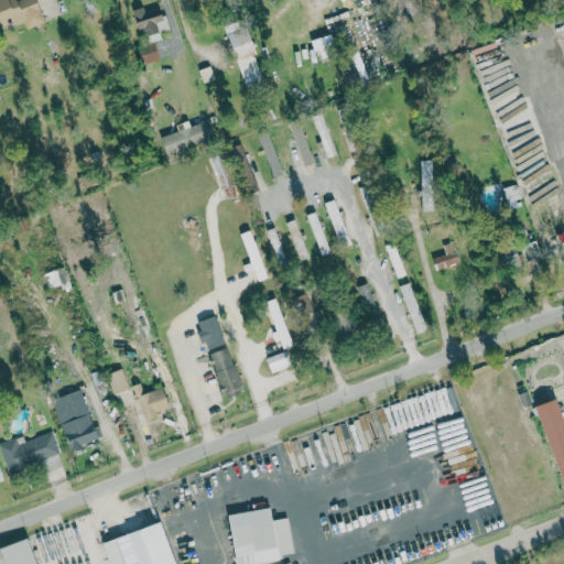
[(0,0),(0,26),(25,20),(28,28),(44,23),(38,0),(0,0)]
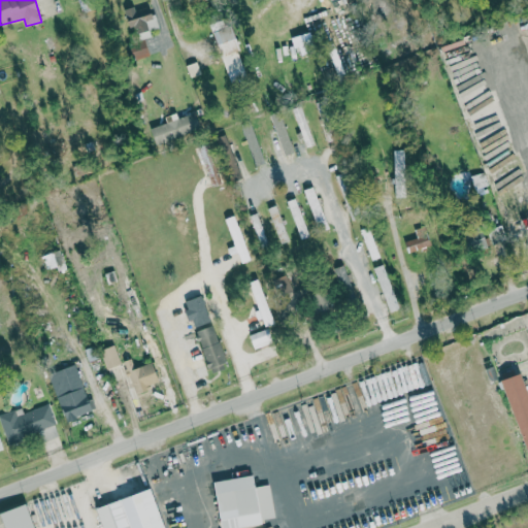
[(124,8),(130,29),(134,28),(137,40),(152,35),(151,30),(158,28),(152,6),(136,10),(135,6),(124,8)]
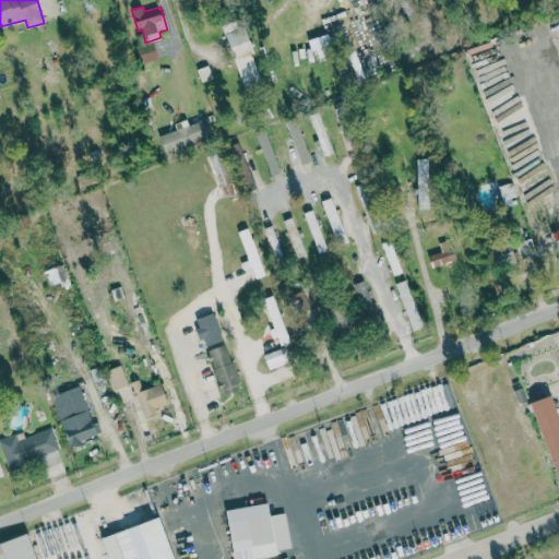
[(261,82),(246,19),(226,23),(241,86),(261,82)]
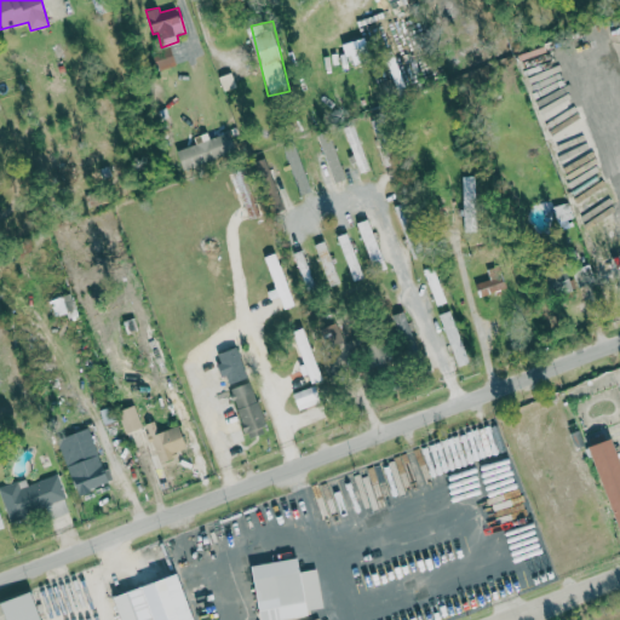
[(160,69),(176,64),(171,46),(154,51),(160,69)]
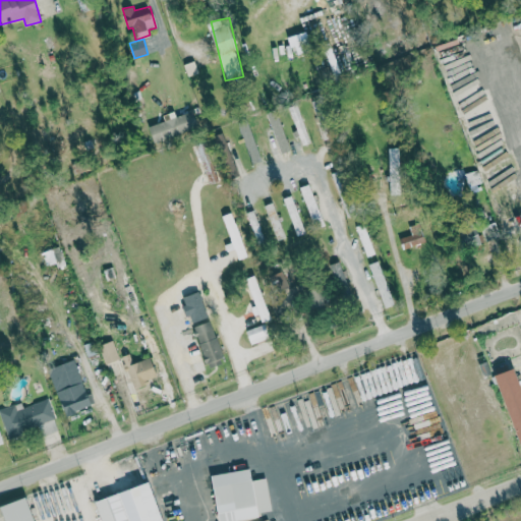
[(288,108),(304,146),(311,141),(296,105),(288,108)]
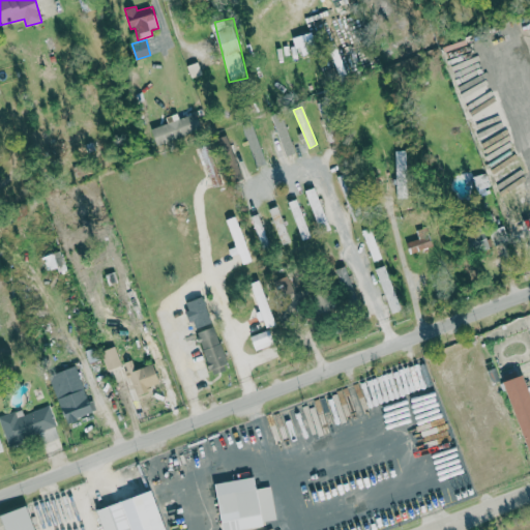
[(151,127),(157,145),(202,130),(197,113),(151,127)]
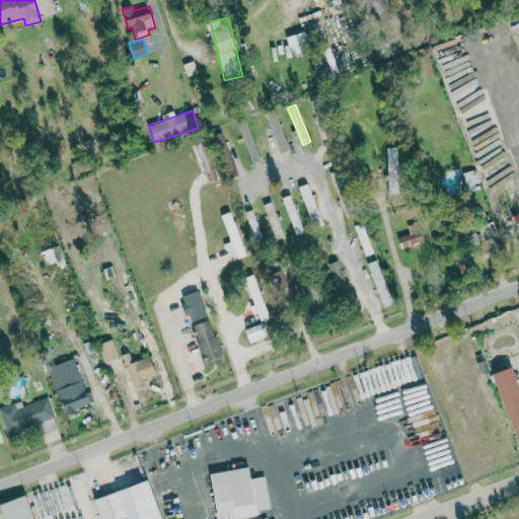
[(399,148),(388,147),(387,187),(398,188),(399,148)]
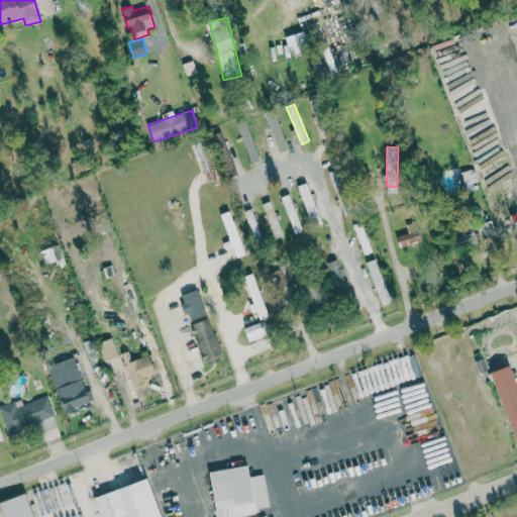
[(342,177),(341,169),(329,171),(332,186),(339,185),(338,178),(342,177)]
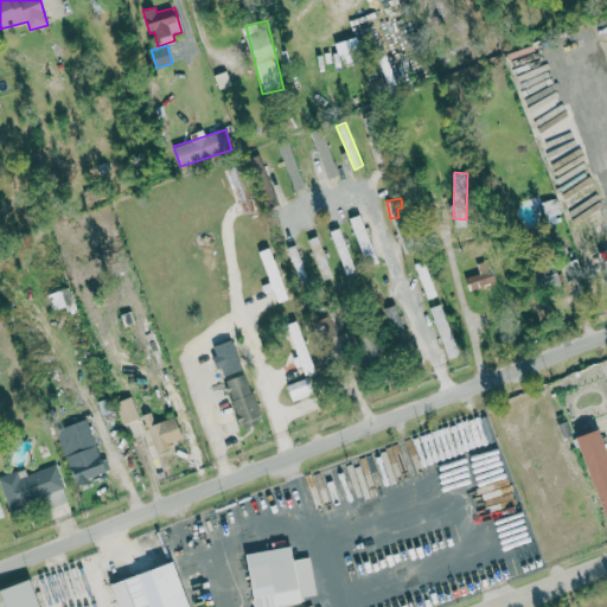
[(543,202),(547,217),(562,213),(558,198),(543,202)]
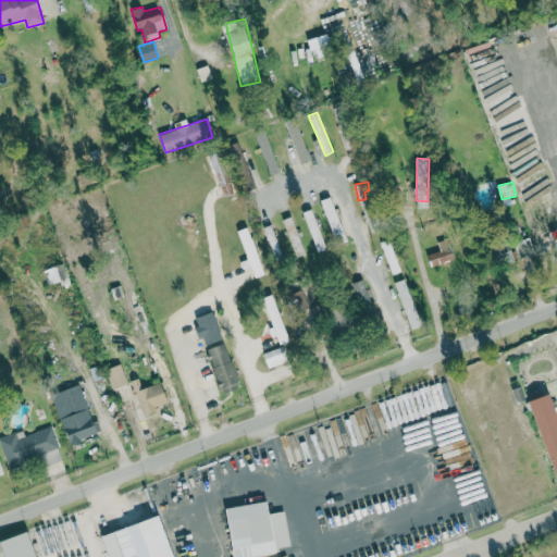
[(344,234),(331,197),(321,201),(334,237),(344,234)]
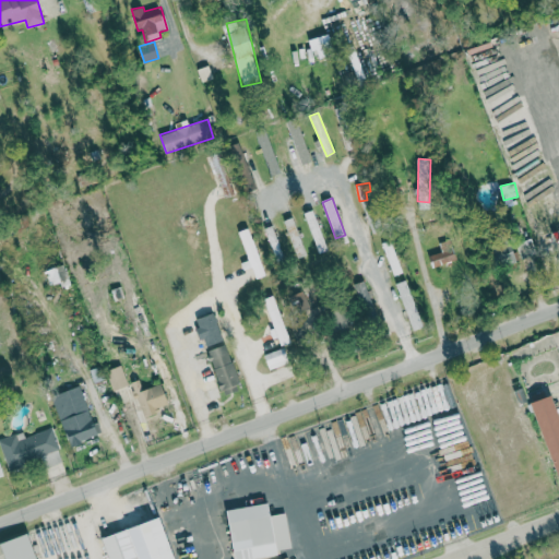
[(304,213),(318,253),(326,250),(312,210),(304,213)]
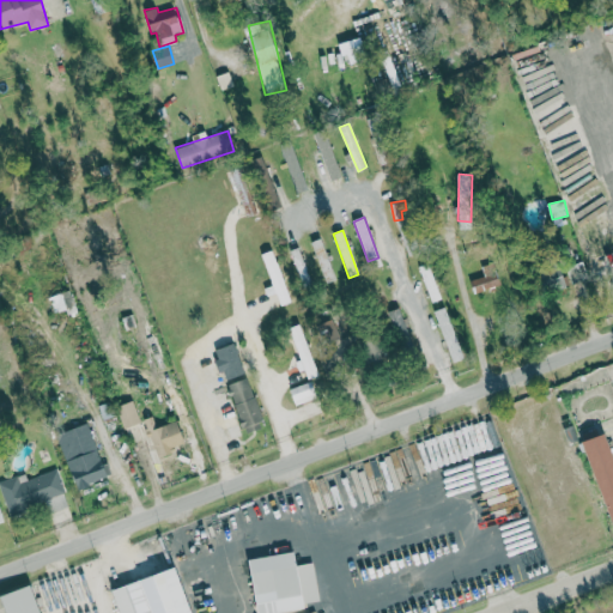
[(412,235),(402,238),(407,250),(417,247),(412,235)]
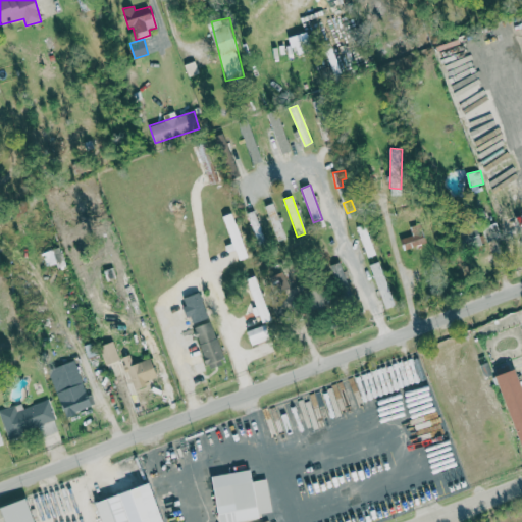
[(266,205),(276,241),(284,239),(274,203),(266,205)]
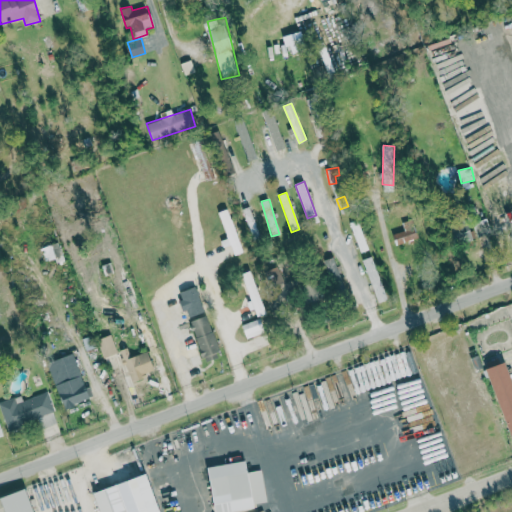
[(230,242),(235,256),(244,252),(228,208),(219,212),(229,242),(230,242)]
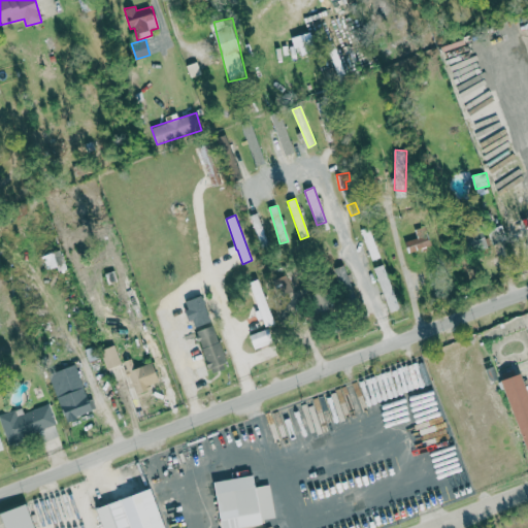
[(405,241),(408,253),(432,245),(427,226),(415,229),(417,238),(405,241)]
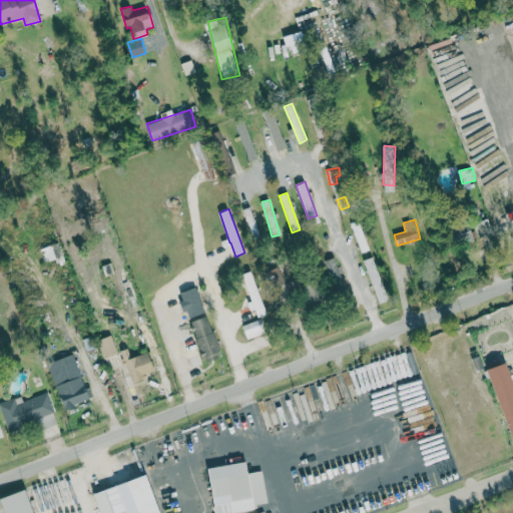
[(350,224),(363,253),(371,249),(359,220),(350,224)]
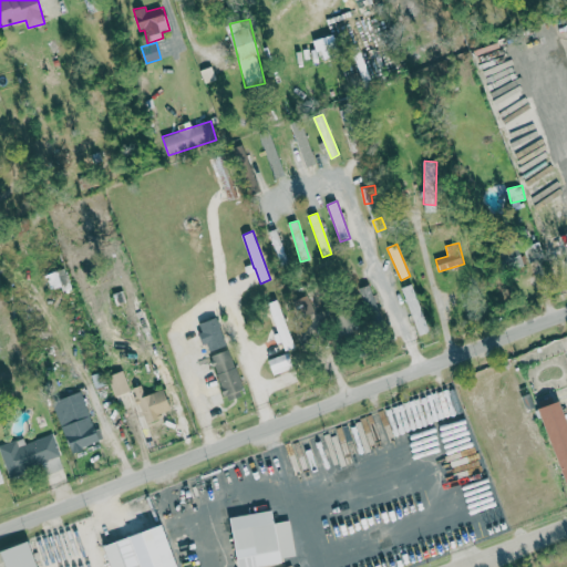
[(526,265),(521,247),(503,253),(507,270),(526,265)]
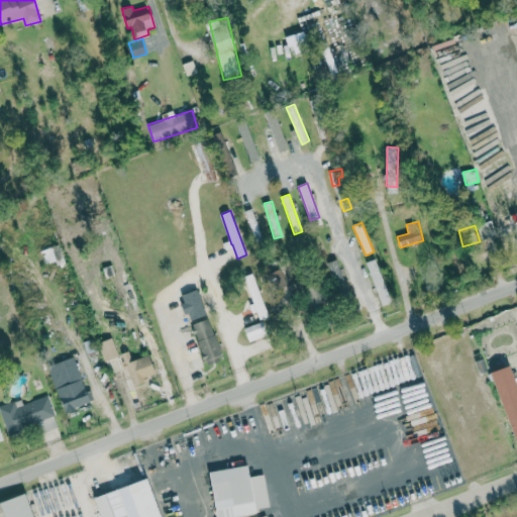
[(382,306),(392,302),(376,259),(367,263),(382,306)]
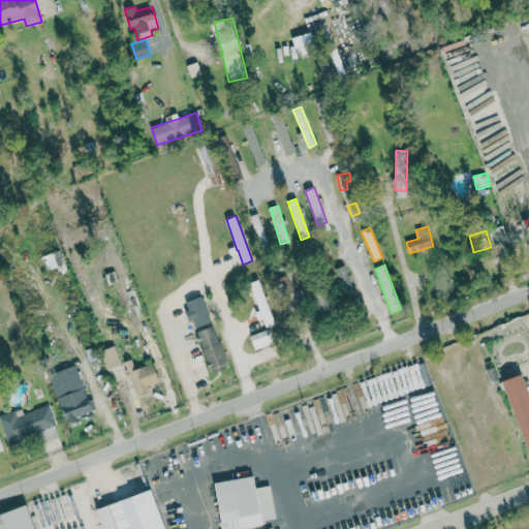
[(271,282),(282,302),(288,298),(292,305),(302,299),(287,274),(271,282)]
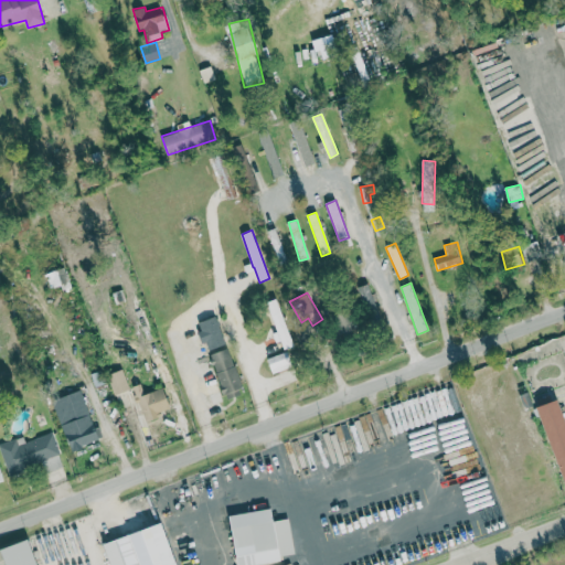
[(294,347),(278,298),(267,301),(284,350),(294,347)]
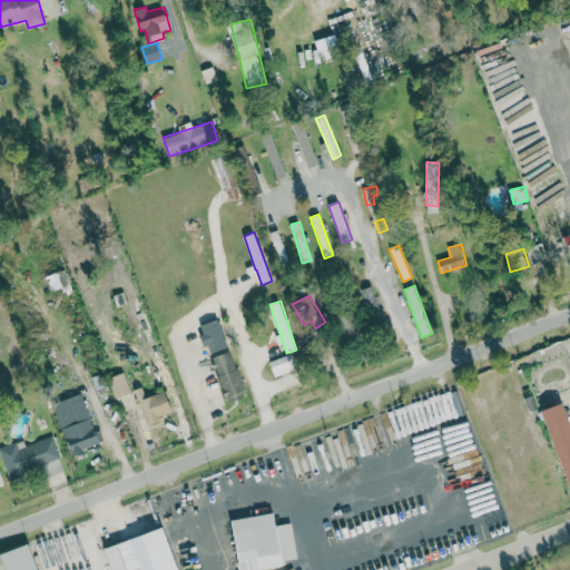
[(199,325),(208,354),(228,347),(219,318),(199,325)]
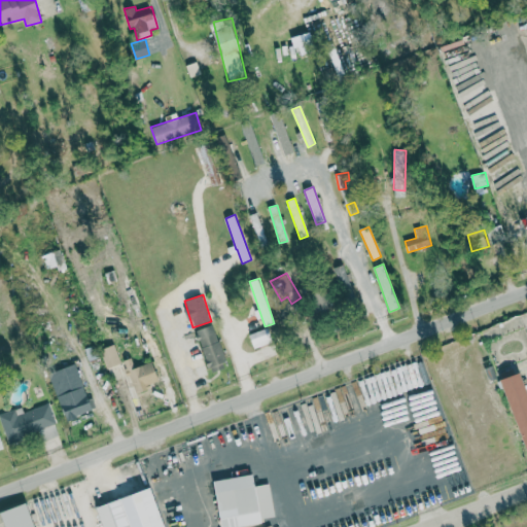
[(526,312),(477,334),(526,458),(526,312)]
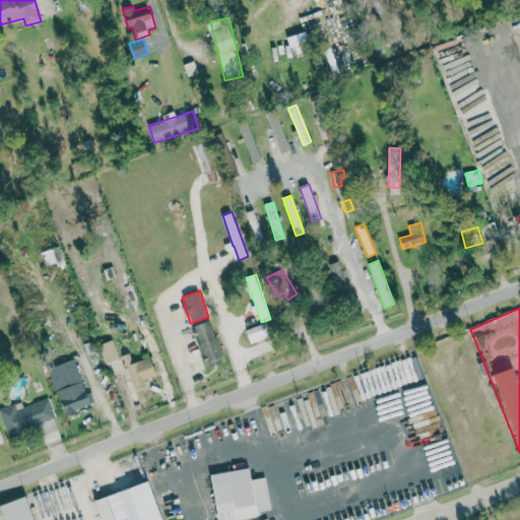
[(204,366),(221,362),(214,322),(196,325),(204,366)]
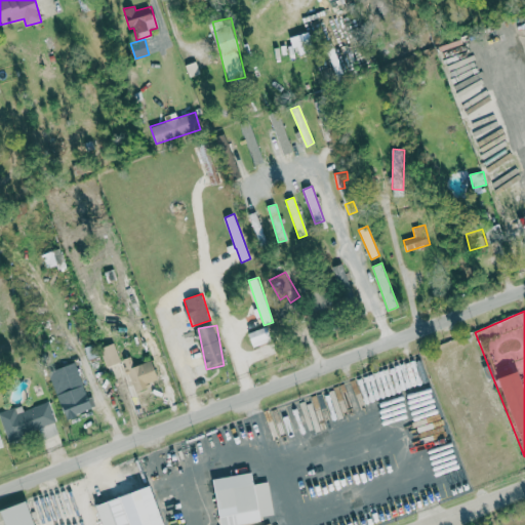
[(253,348),(273,340),(267,326),(248,333),(253,348)]
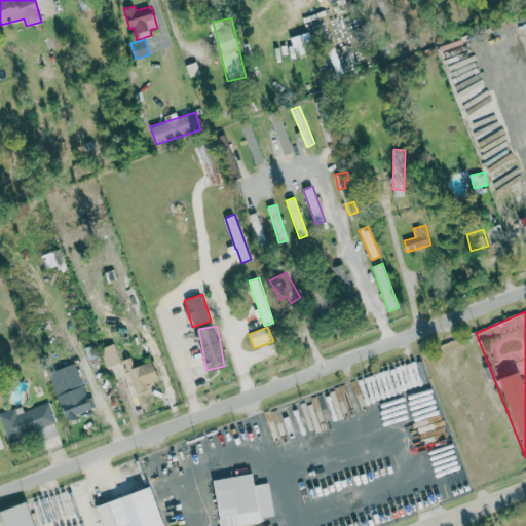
[(102,348),(108,367),(120,363),(114,344),(102,348)]
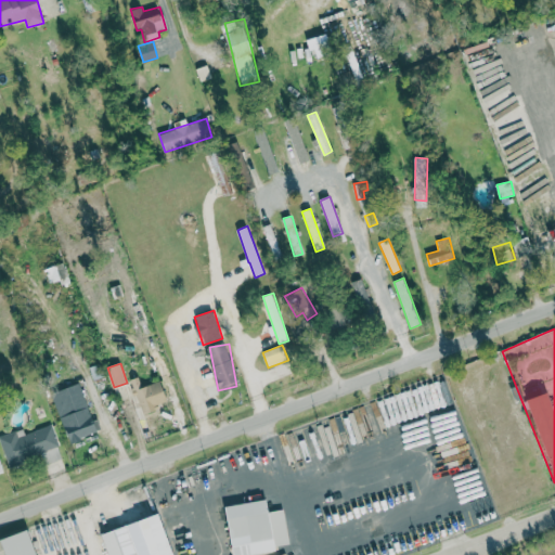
[(131,379),(142,415),(162,409),(159,403),(168,401),(162,381),(142,387),(139,376),(131,379)]
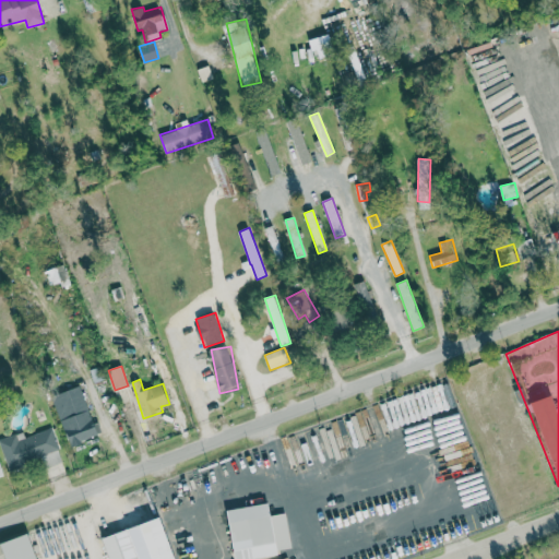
[(98,437),(81,385),(52,395),(69,445),(98,437)]
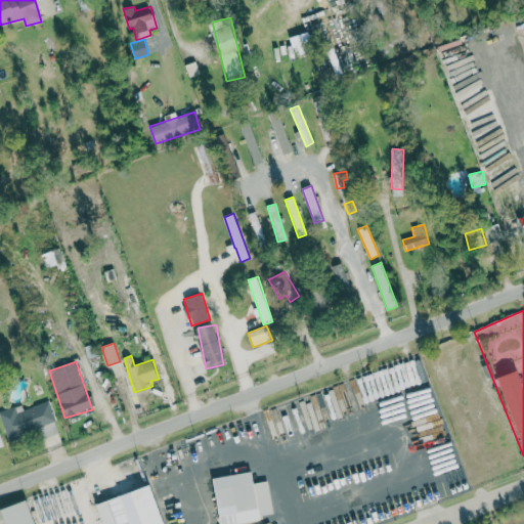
[(0,411),(0,416),(8,442),(40,432),(42,438),(58,433),(48,401),(20,410),(18,405),(0,411)]
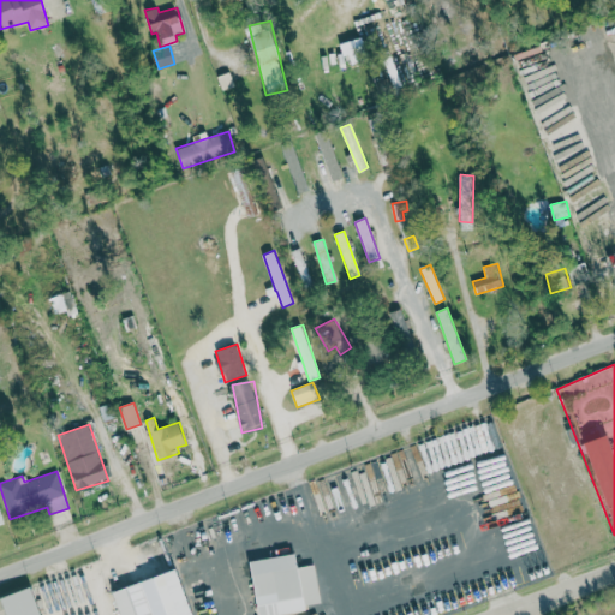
[(258,614),(276,614),(308,611),(308,604),(321,603),(315,565),(299,567),(298,554),(251,560),(258,614)]
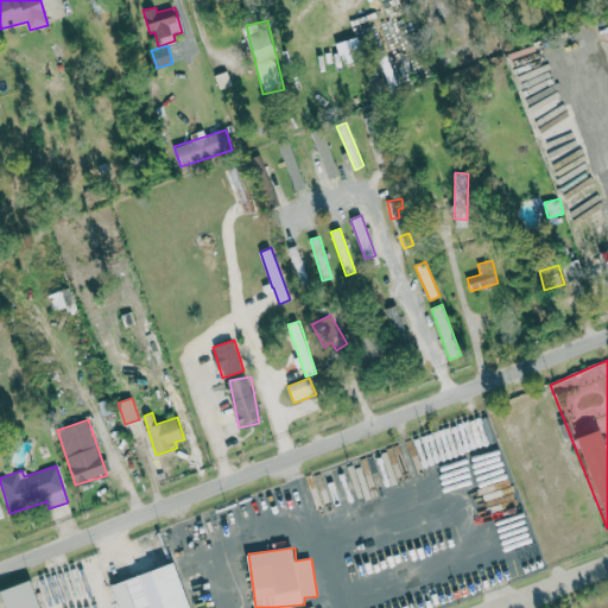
[(168,607),(153,570),(112,586),(120,607),(168,607)]
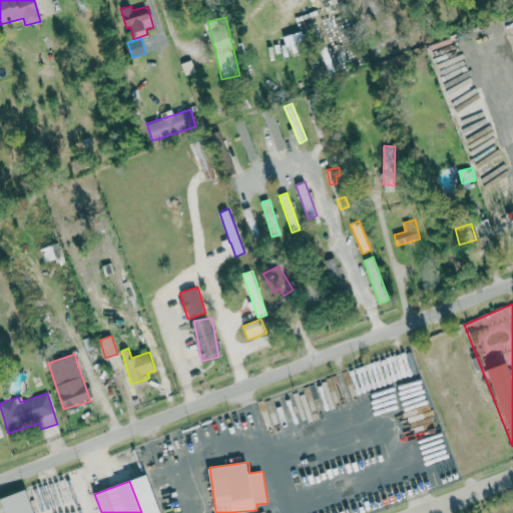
[(35,512),(27,489),(2,498),(6,512),(35,512)]
